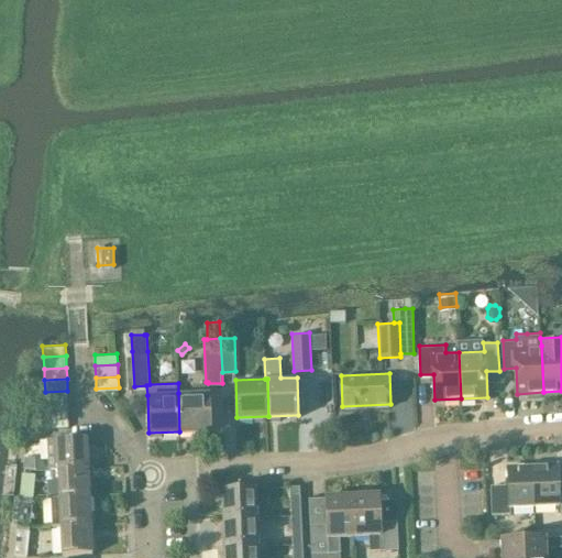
[(178,393),(179,431),(211,429),(209,392),(208,383),(208,382),(206,382),(194,382),(194,393),(178,393)]
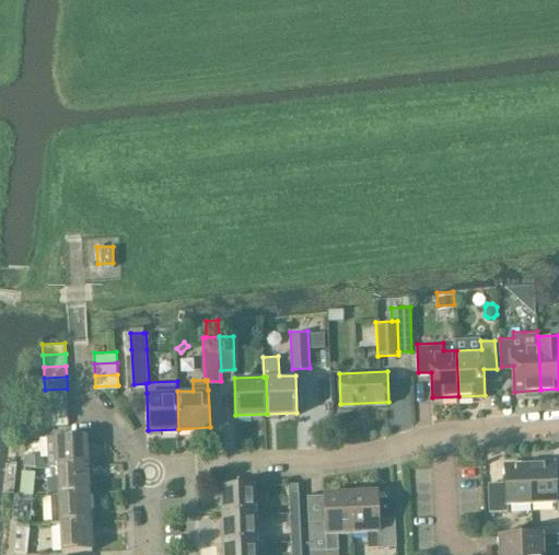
[(45,401),(68,400),(67,389),(45,390),(45,401)]
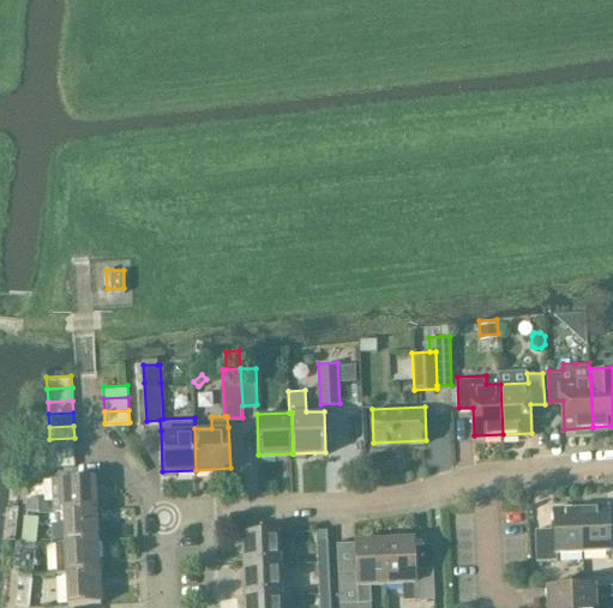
[(50,452),(74,450),(74,438),(49,439),(50,452)]
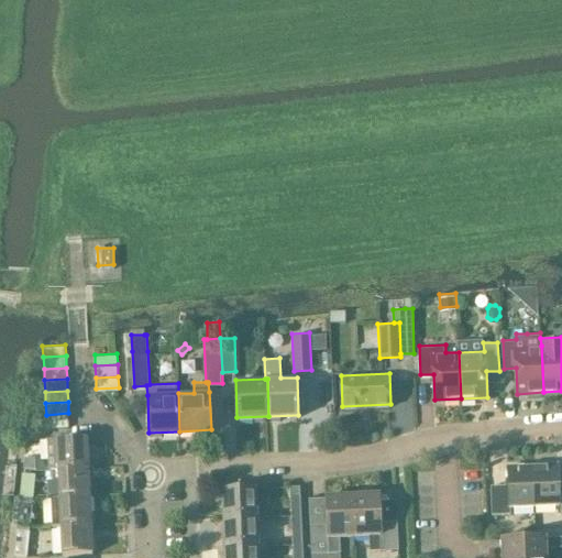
[(46,426),(69,425),(68,413),(46,415),(46,426)]
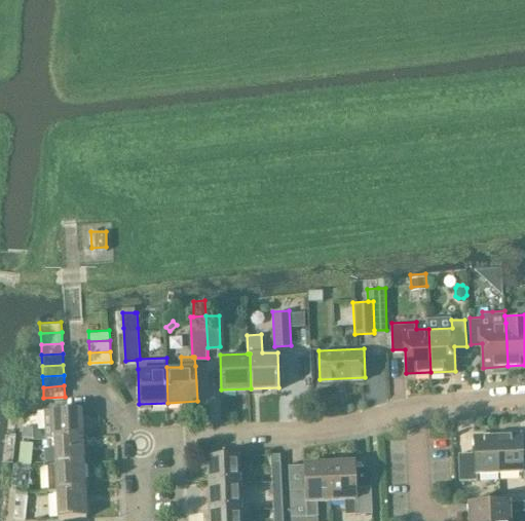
[(64,407),(53,408),(54,435),(83,434),(81,406),(68,407),(64,407)]
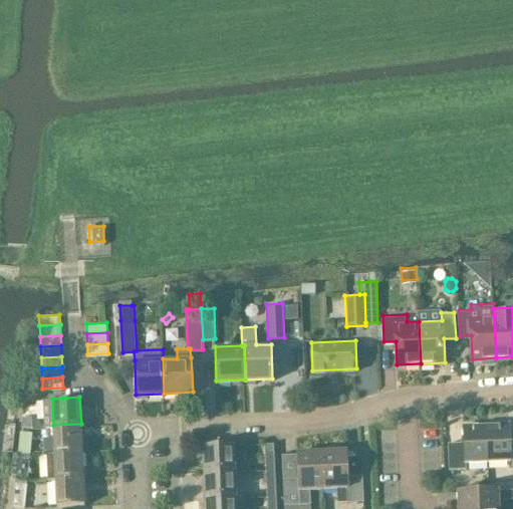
[(40,414),(33,414),(33,426),(44,426),(44,418),(40,414)]
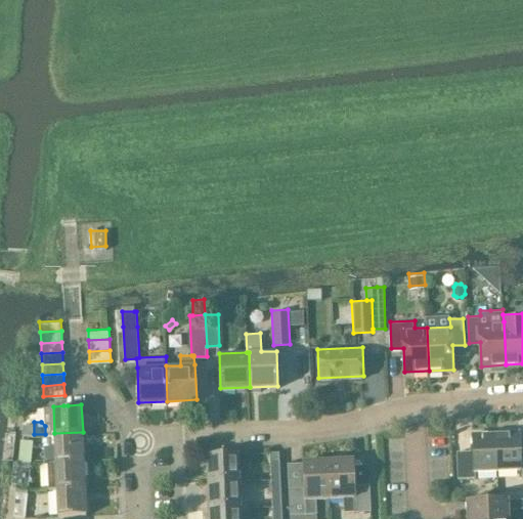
[(34,434),(34,423),(24,423),(23,433),(34,434)]
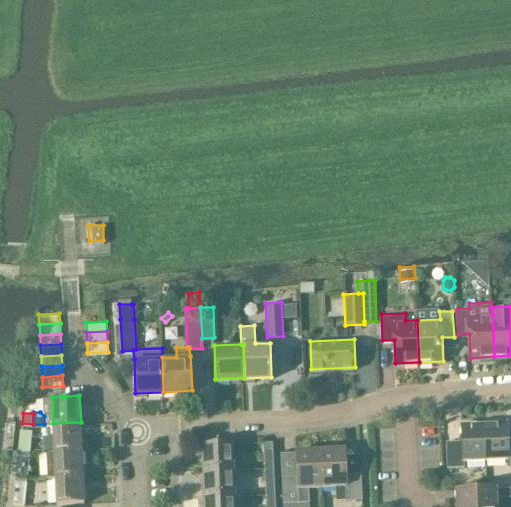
[(484,421),(486,458),(508,457),(508,465),(510,464),(510,436),(508,437),(507,419),(484,421)]
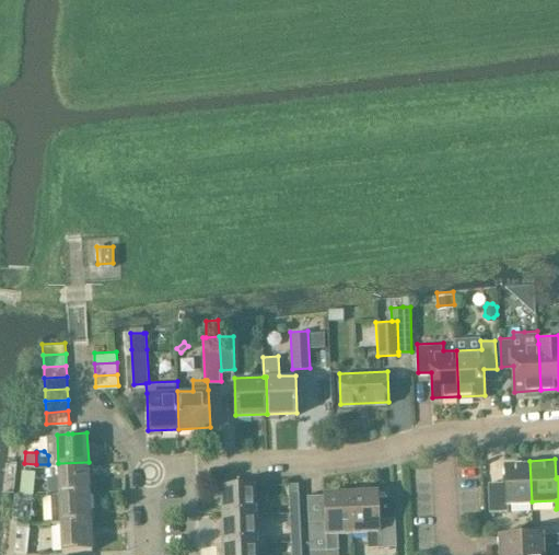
[(509,503),(532,501),(530,461),(505,462),(505,481),(488,481),(490,509),(509,509),(509,503)]
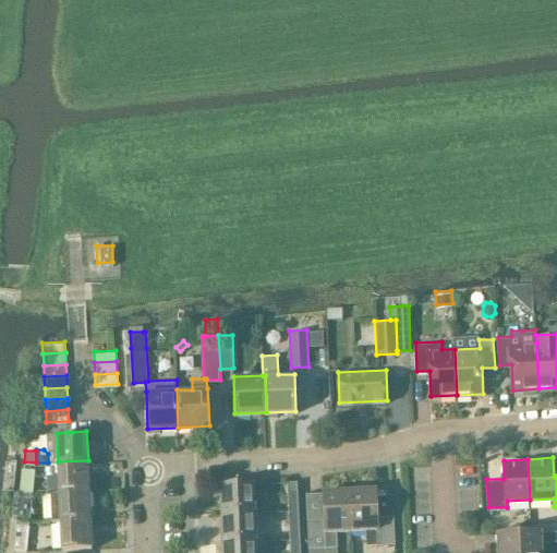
[(89,490),(88,460),(52,463),(52,475),(59,475),(59,491),(89,490)]
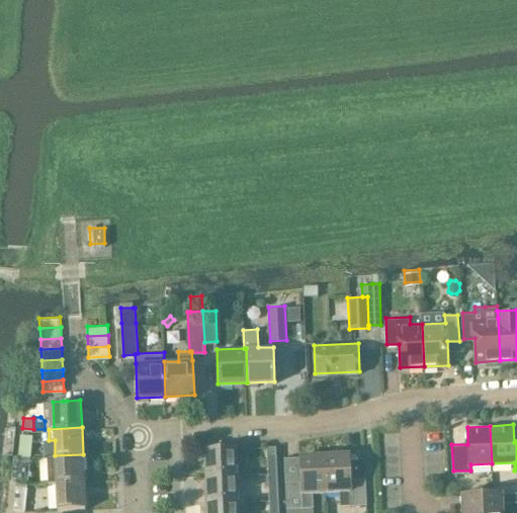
[(21,433),(18,455),(30,456),(32,434),(21,433)]
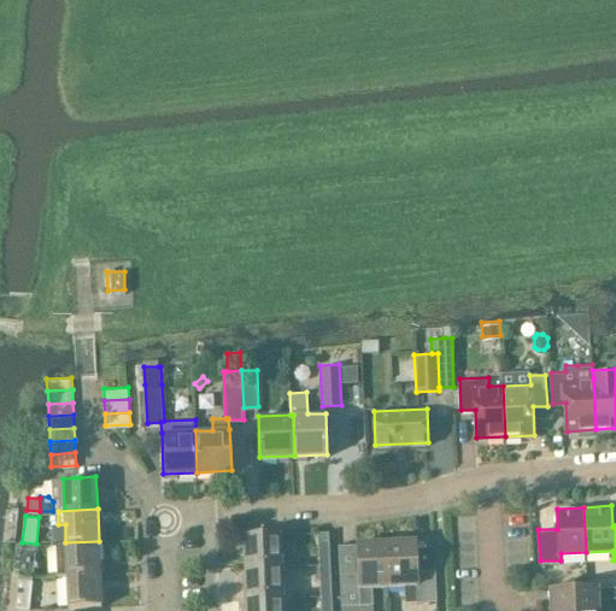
[(330,556),(329,529),(318,530),(320,556),(330,556)]
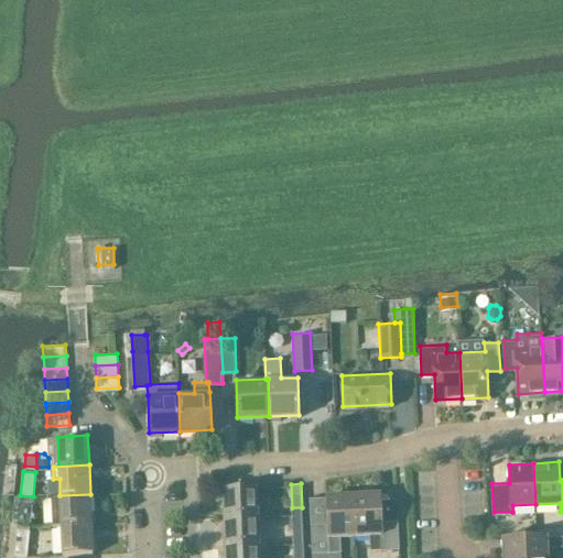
[(224,516),(258,515),(257,485),(223,488),(224,516)]
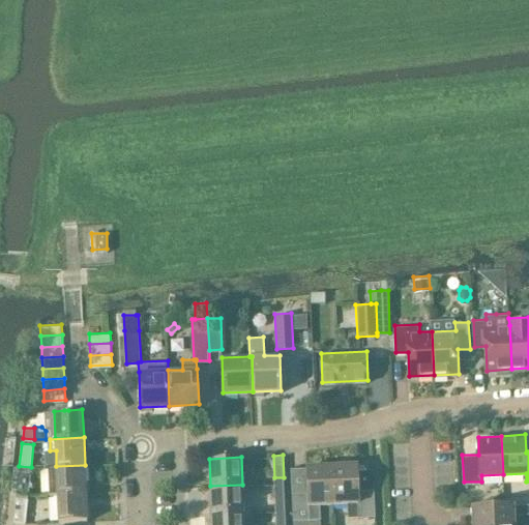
[(332,464),(335,502),(348,501),(349,516),(376,515),(374,488),(358,489),(357,463),(332,464)]
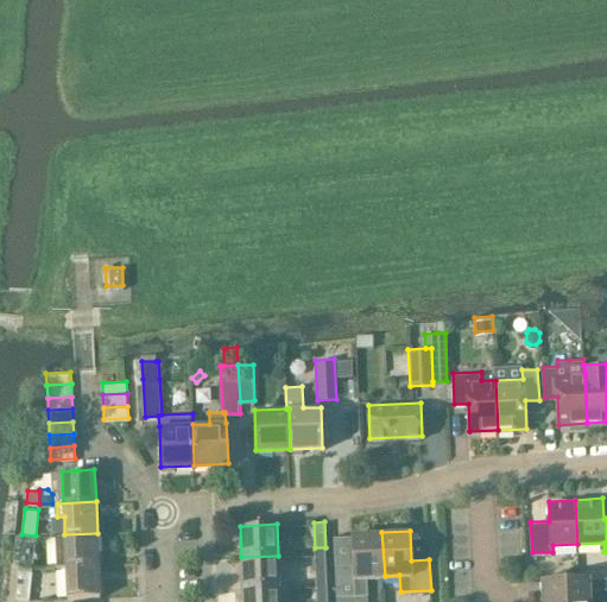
[(385,576),(381,532),(352,533),(354,563),(335,564),(337,595),(337,601),(355,601),(355,594),(368,594),(367,576),(385,576)]
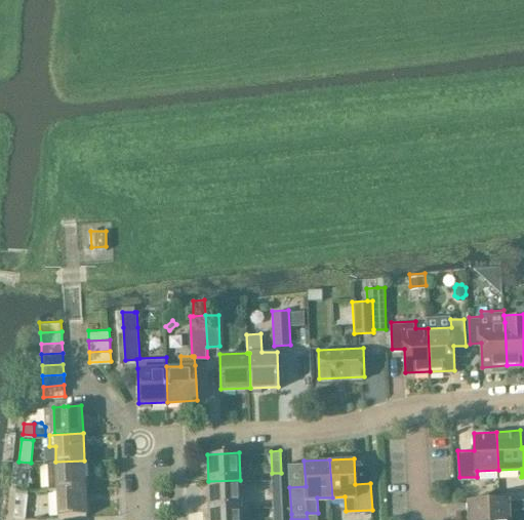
[(84,461),(55,462),(48,462),(49,488),(57,488),(57,489),(85,488),(84,461)]
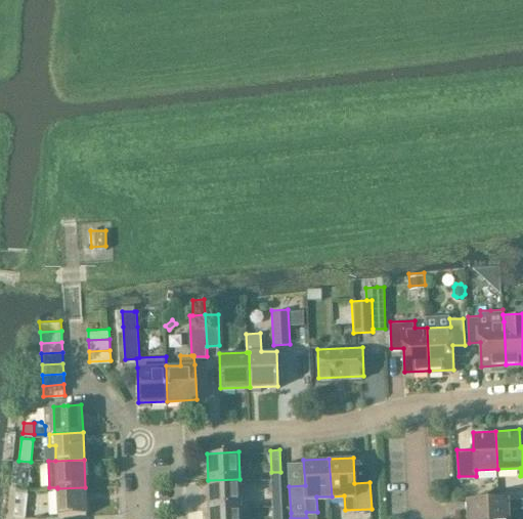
[(15,461),(12,486),(16,487),(28,488),(31,462),(18,461),(15,461)]
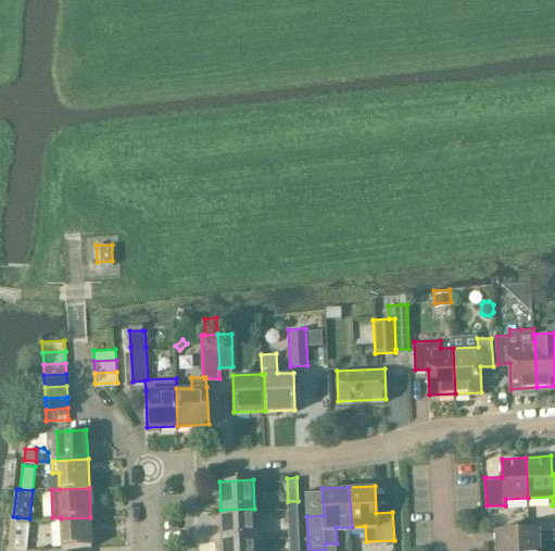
[(299,529),(298,506),(288,506),(289,529),(299,529)]
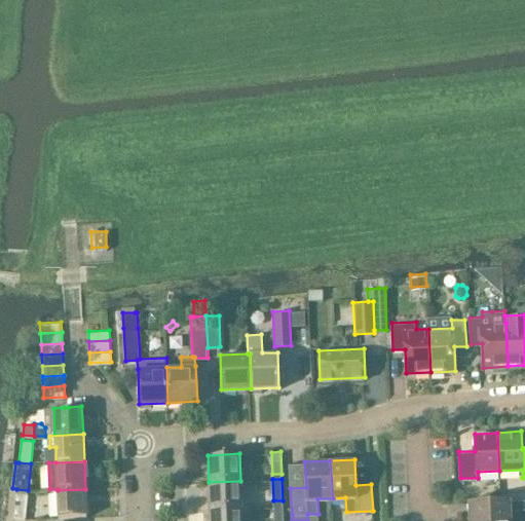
[(240,481),(209,482),(210,509),(241,508),(240,481)]
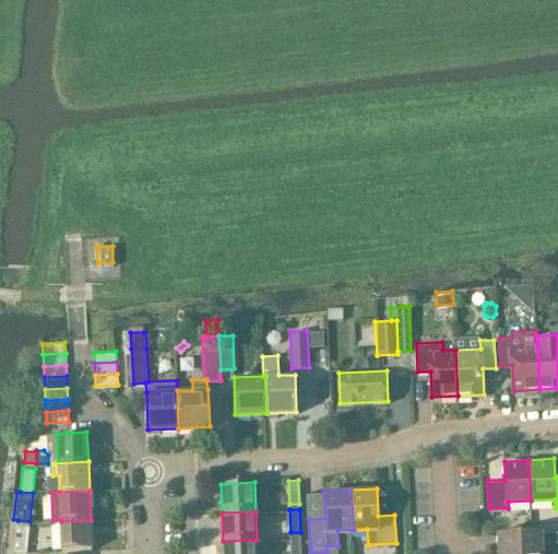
[(18,520),(14,550),(27,551),(30,521),(18,520)]
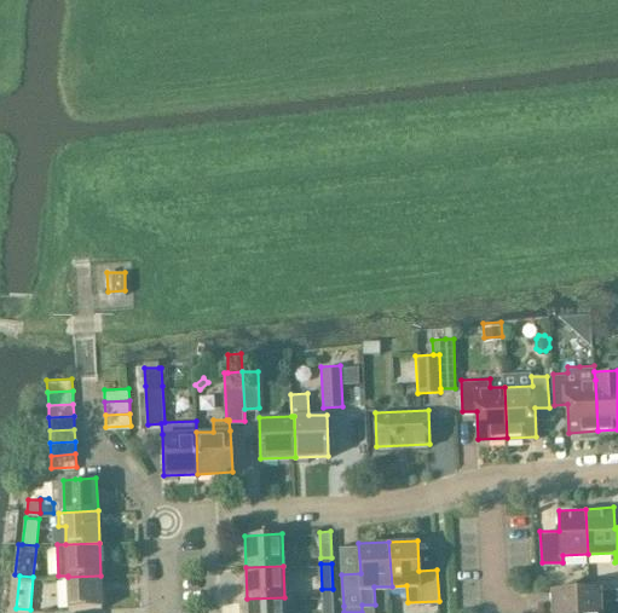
[(69,607),(102,606),(100,576),(68,577),(69,607)]
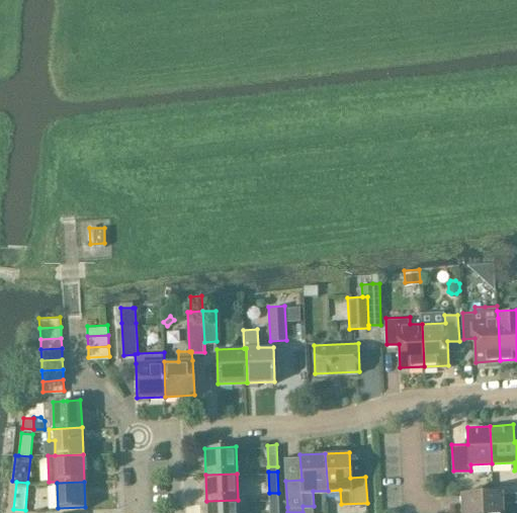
[(503,512),(503,501),(516,500),(516,491),(502,492),(461,494),(462,512),(503,512)]
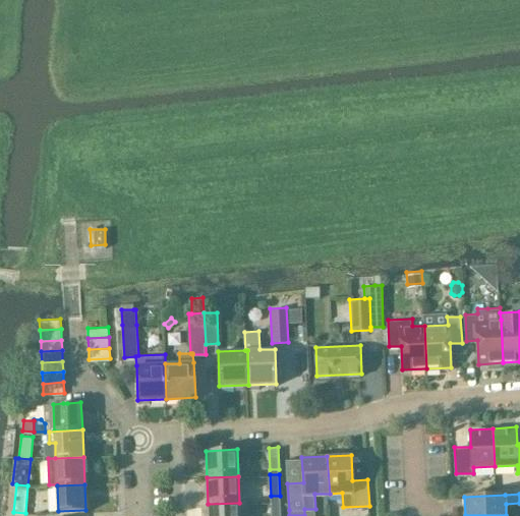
[(281,515),(280,501),(272,501),(272,515),(281,515)]
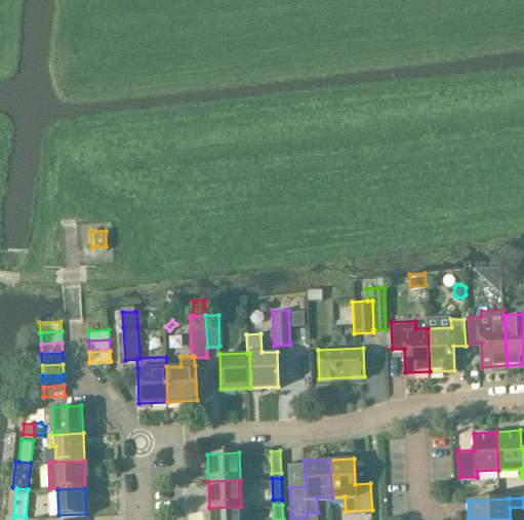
[(241,519),(241,507),(209,508),(209,519),(241,519)]
